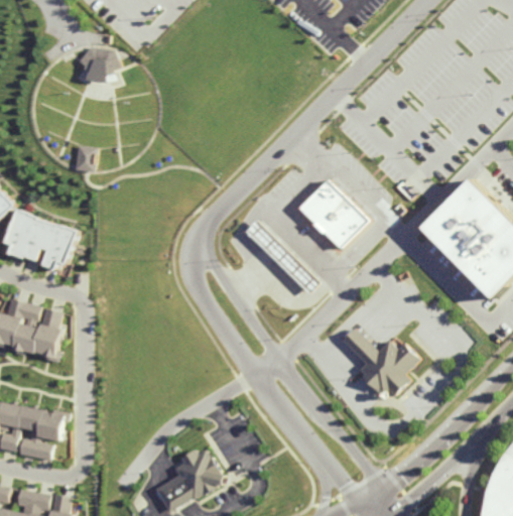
[(91,47),(113,50),(121,68),(113,71),(115,81),(108,83),(88,80),(82,76),(86,69),(80,60),(91,47)]
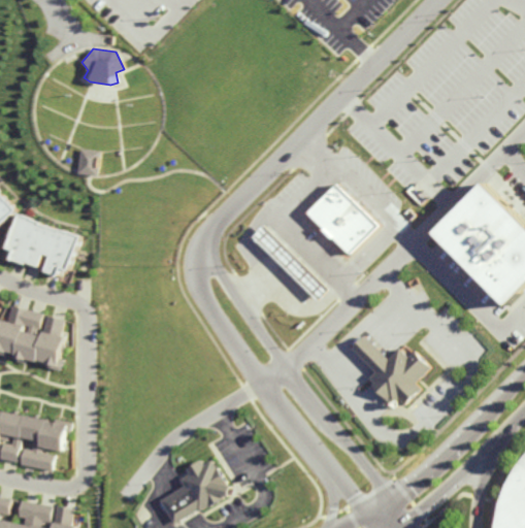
[(76,174),(79,149),(100,152),(96,176),(76,174)]
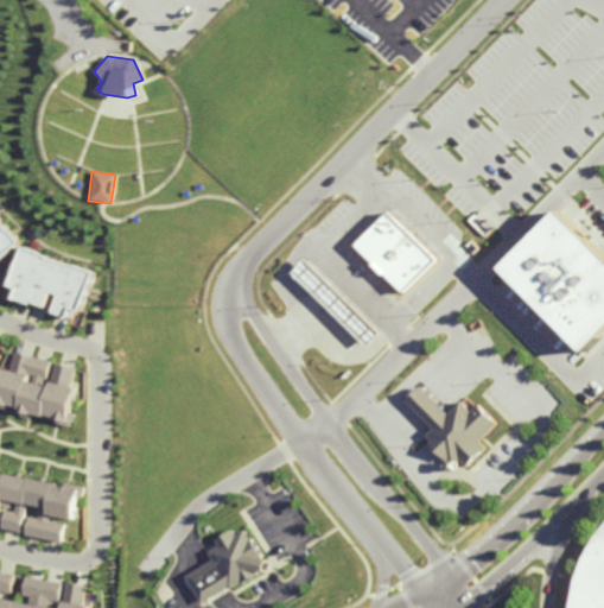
[(497,270),(583,352),(603,329),(603,260),(553,211),(497,270)]
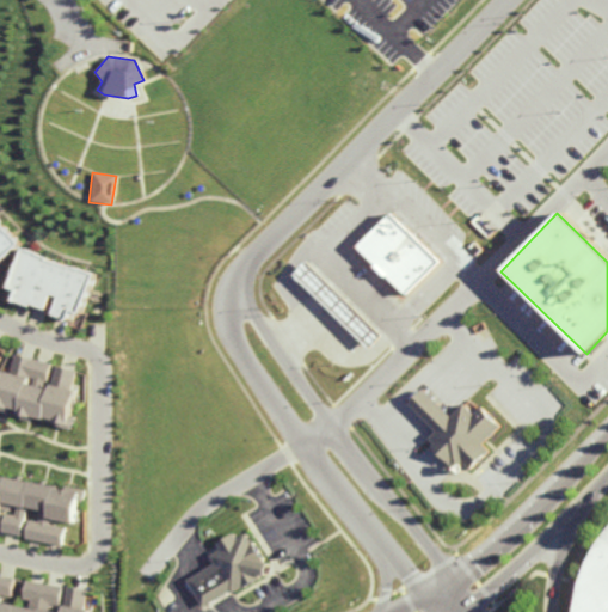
[(386,214),(434,261),(401,294),(352,248),(386,214)]
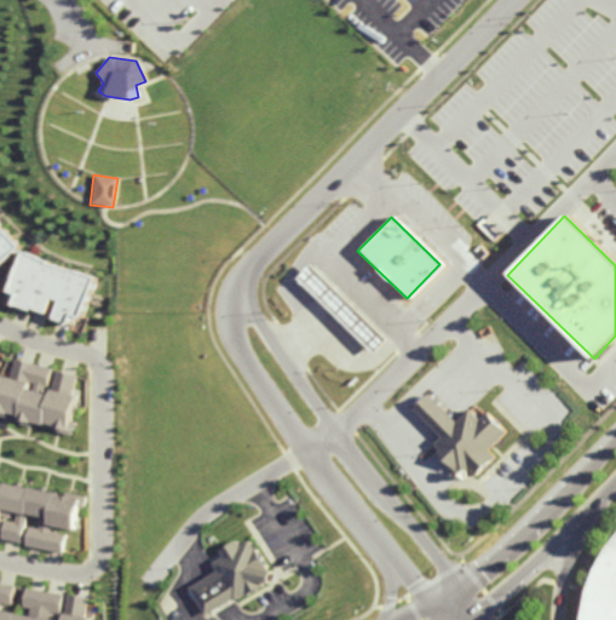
[(0,263),(18,245),(0,224),(0,263)]
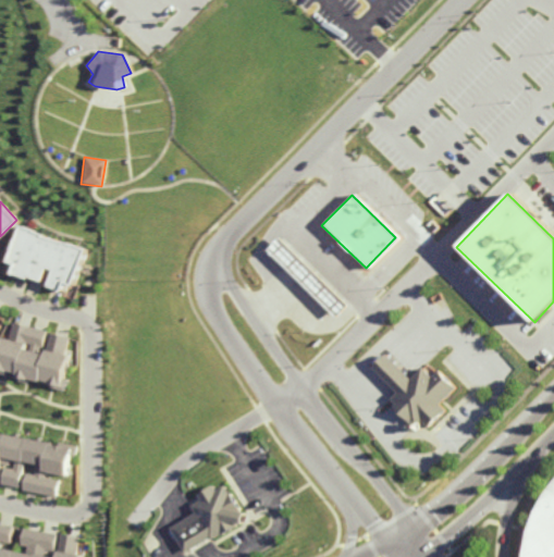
[(21,227),(85,252),(71,287),(63,284),(61,292),(48,286),(54,271),(46,268),(40,281),(31,276),(29,280),(11,273),(14,264),(8,261),(21,227)]
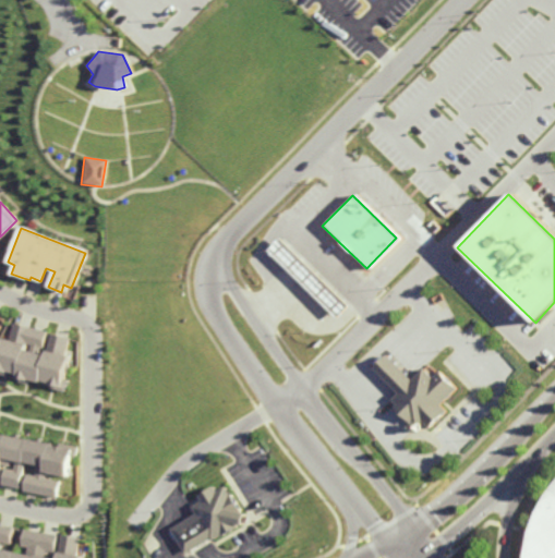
[(346,306),(278,238),(265,251),(334,318),(346,306)]
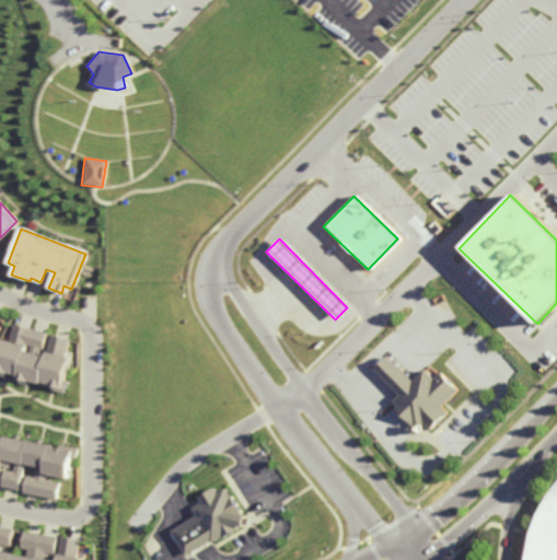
[(48,333),(12,324),(9,341),(1,339),(0,345),(0,376),(7,377),(8,373),(16,375),(15,383),(27,386),(28,381),(48,386),(47,389),(62,394),(71,358),(65,357),(68,339),(47,335),(48,333)]
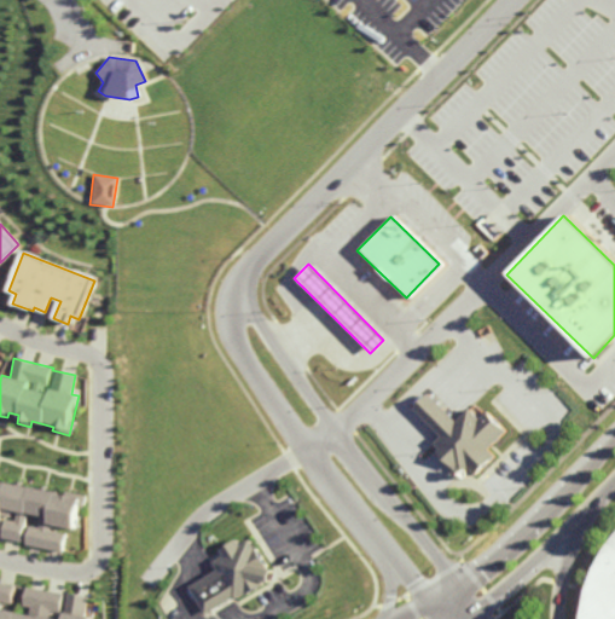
[(405,411),(422,394),(452,422),(463,410),(474,421),(481,416),(499,434),(482,452),(489,460),(470,480),(454,479),(452,472),(428,447),(435,440),(405,411)]
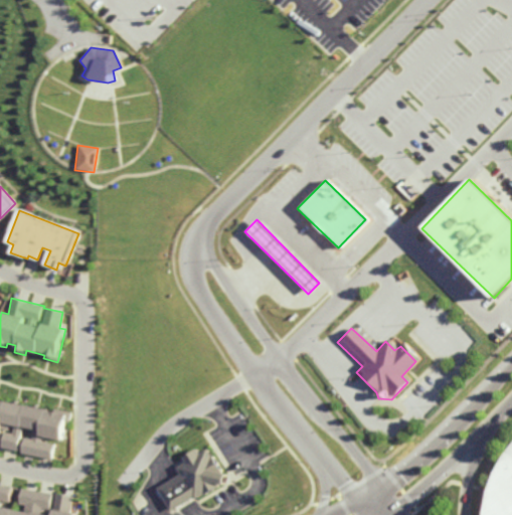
[(67,412),(0,401),(0,448),(17,451),(21,427),(33,430),(31,439),(23,438),(20,454),(51,460),(54,441),(62,443),(67,412)]
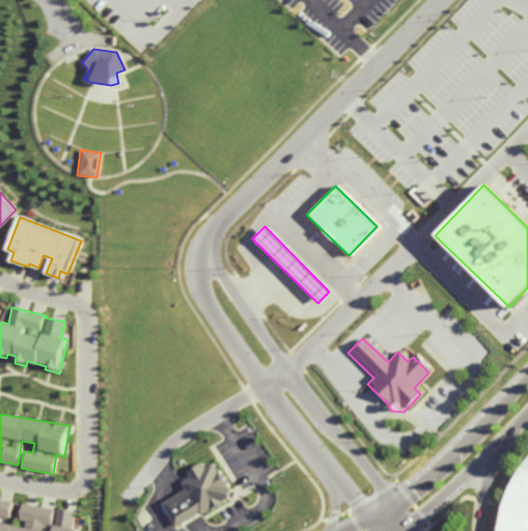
[(527,530),(497,530),(497,528),(500,506),(506,487),(516,470),(526,456),(527,454),(527,530)]
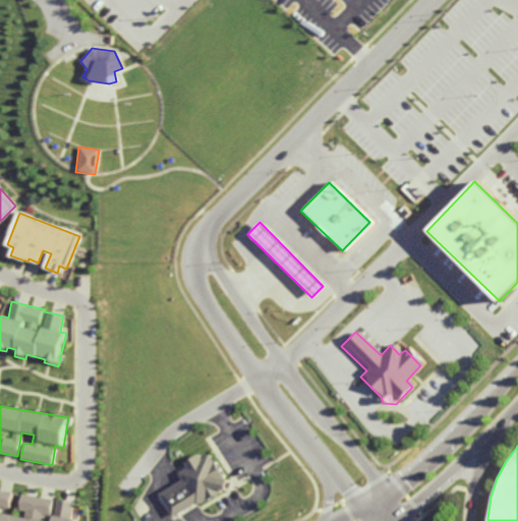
[(186,469),(183,464),(196,455),(199,460),(208,455),(223,480),(227,480),(227,491),(222,491),(197,508),(195,504),(181,481),(176,475),(186,469)]
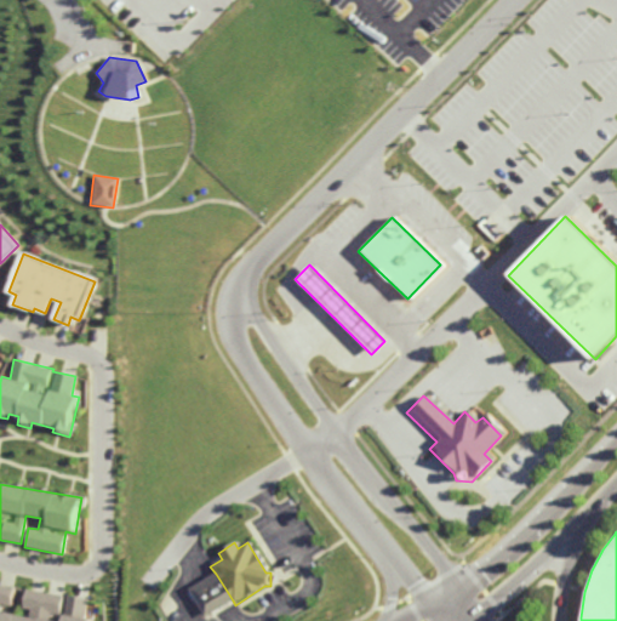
[(233,600),(207,617),(190,591),(216,574),(233,600)]
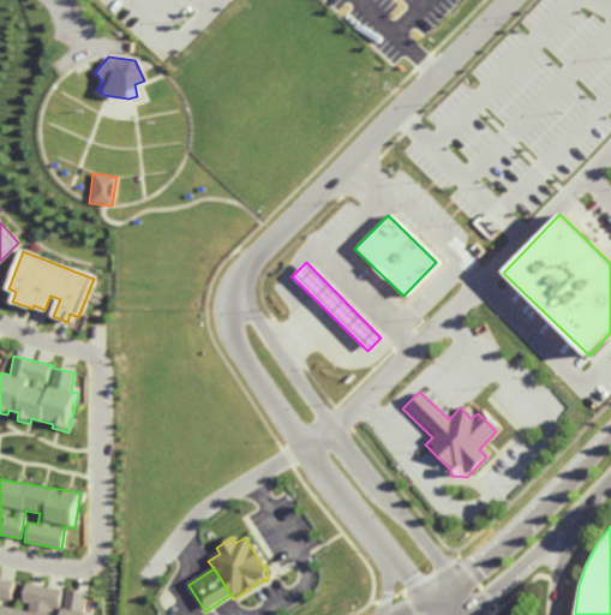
[(90,614),(91,614),(83,611),(85,593),(66,590),(61,614),(58,613),(61,590),(24,584),(21,608),(0,604),(0,599),(10,601),(13,580),(0,578),(0,614),(90,614)]
